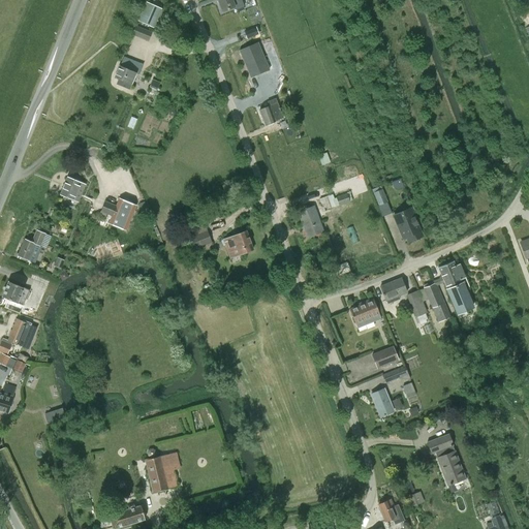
[(217,0),(222,11),(235,6),(236,9),(244,6),(241,0),(217,0)]
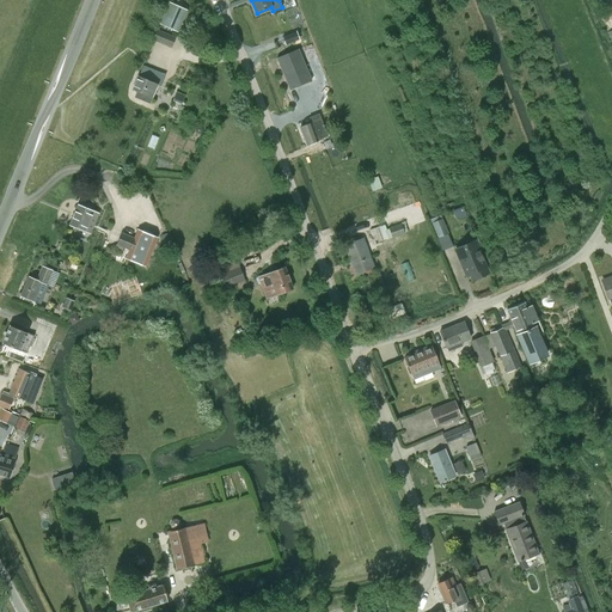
[(178,32),(188,10),(170,2),(160,24),(178,32)]
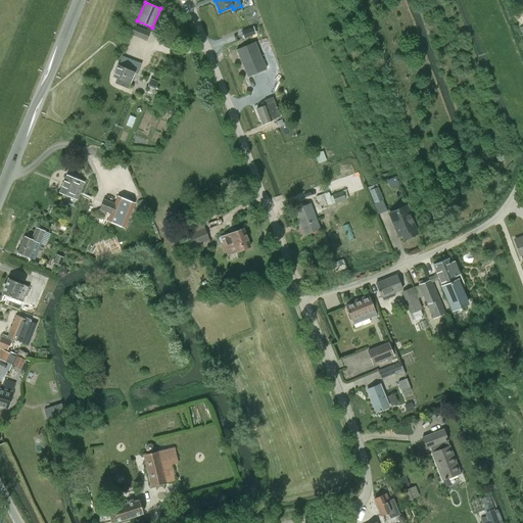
[(150,32),(134,26),(131,34),(147,41),(150,32)]
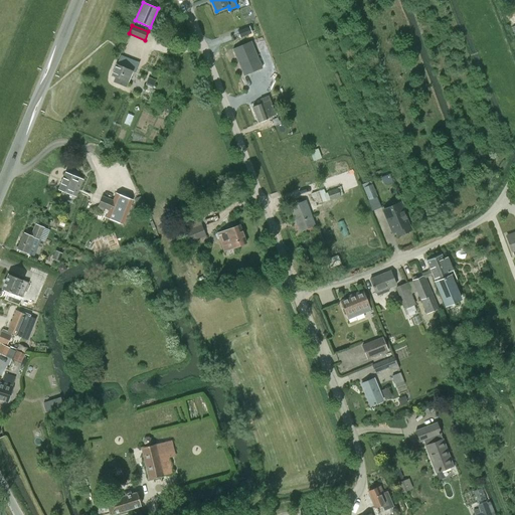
[(251,33),(249,27),(238,31),(240,37),(251,33)]
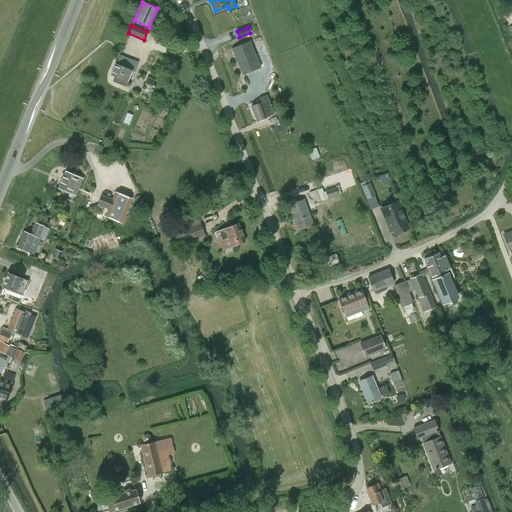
[(238,38),(236,31),(225,35),(228,42),(238,38)]
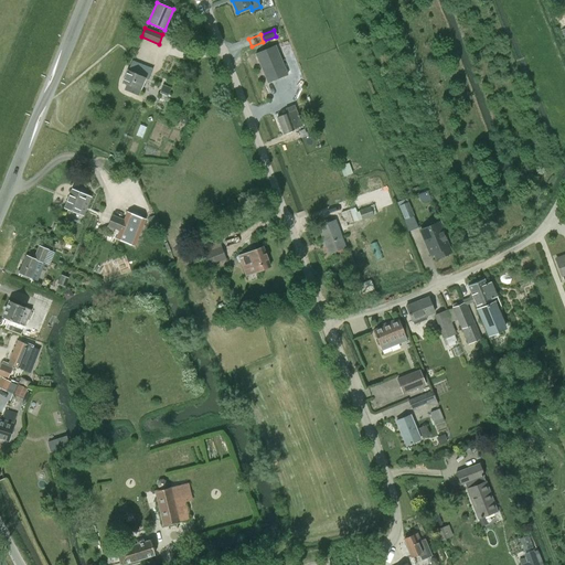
[(275,46),(256,54),(268,83),(288,74),(275,46)]
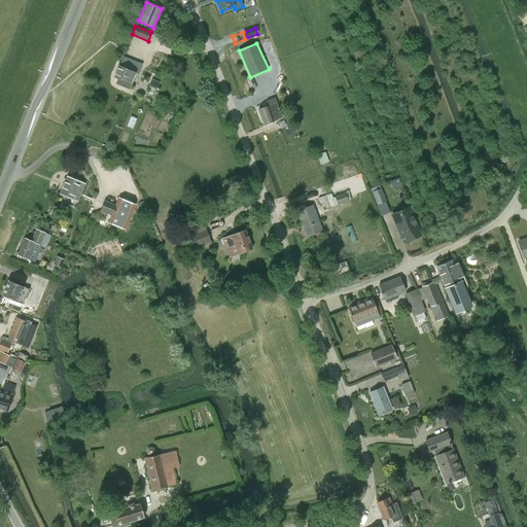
[(119,66),(114,77),(118,79),(116,83),(129,89),(136,73),(138,74),(142,65),(135,62),(131,71),(119,66)]
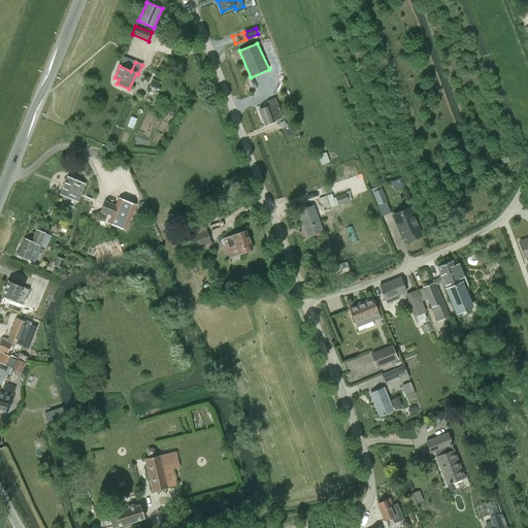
[(283,118),(277,103),(275,99),(266,102),(267,106),(268,105),(268,106),(259,110),(264,125),(283,118)]
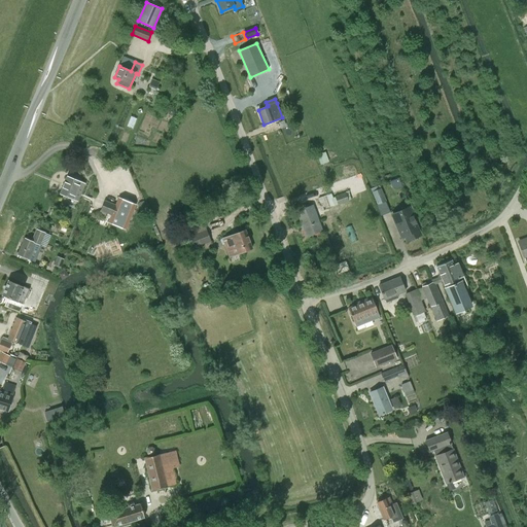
[(73,199),(80,182),(67,177),(60,194),(73,199)]
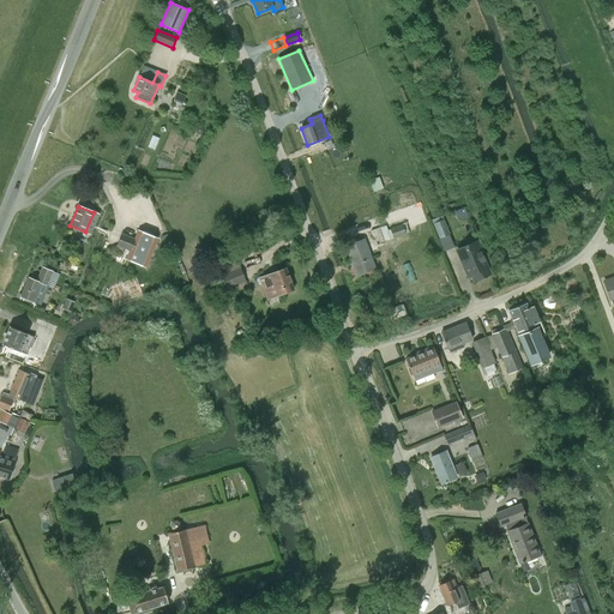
[(435,224),(440,238),(449,234),(444,221),(435,224)]
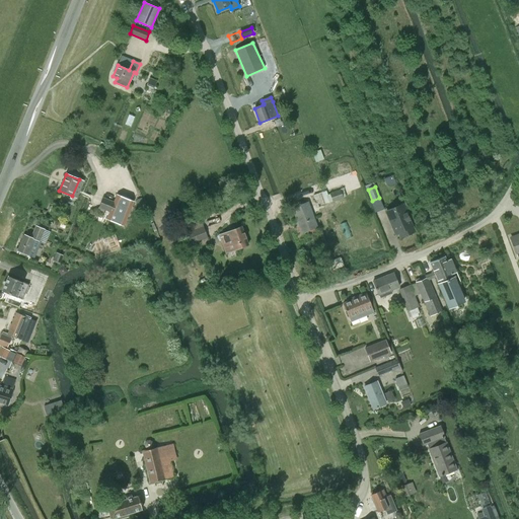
[(343,198),(340,190),(329,194),(332,201),(332,202),(343,198)]
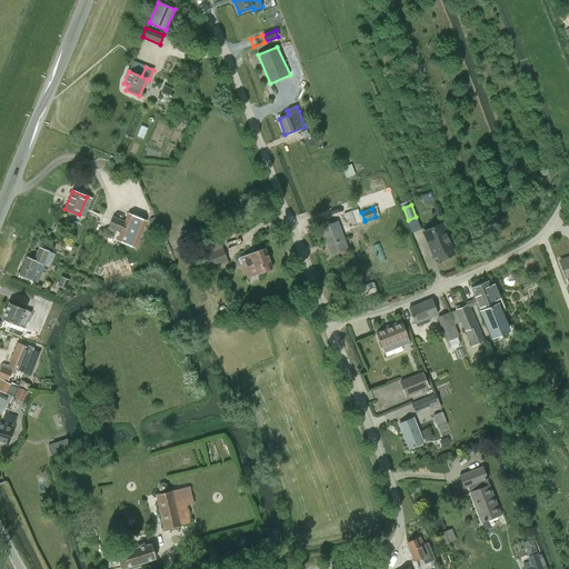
[(348,227),(365,220),(361,212),(359,213),(358,210),(348,213),(347,212),(343,215),(348,227)]
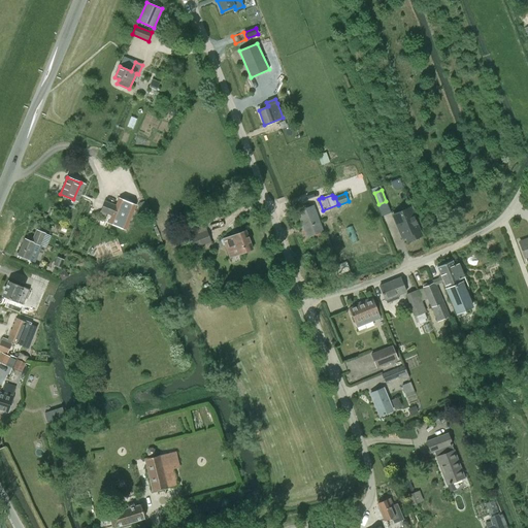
[(105,200),(99,213),(105,216),(103,221),(109,223),(112,224),(125,229),(135,205),(119,198),(116,205),(105,200)]
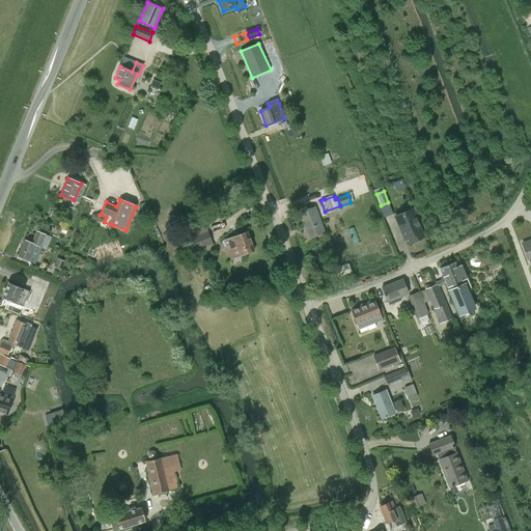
[(148,210),(145,202),(139,204),(142,212),(148,210)]
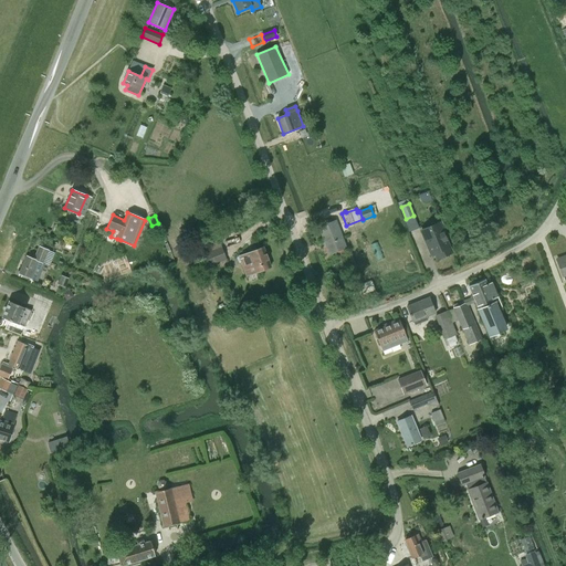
[(423,233),(431,254),(433,253),(435,257),(450,250),(440,227),(423,233)]
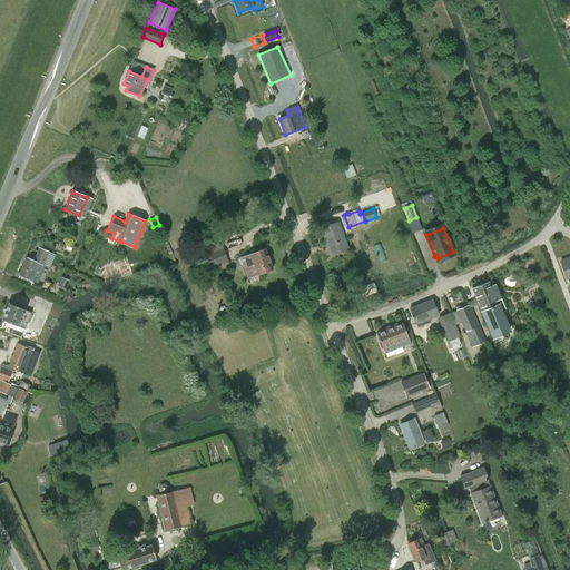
[(343,229),(327,235),(336,261),(352,256),(343,229)]
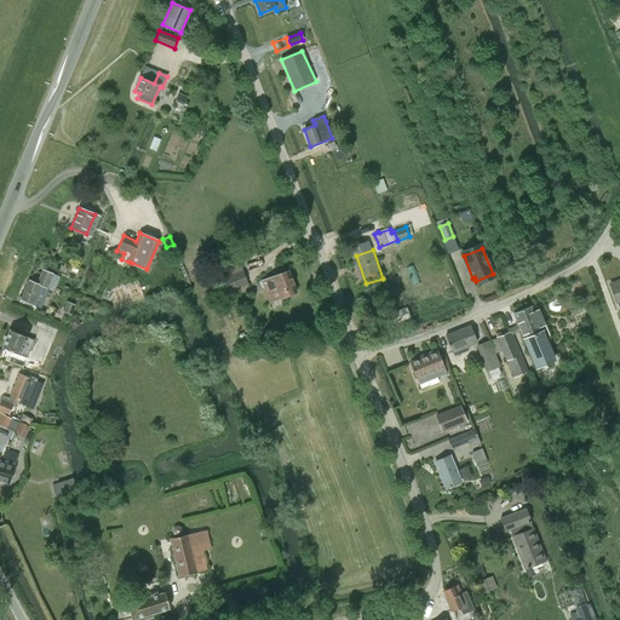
[(217,274),(224,293),(247,283),(240,265),(217,274)]
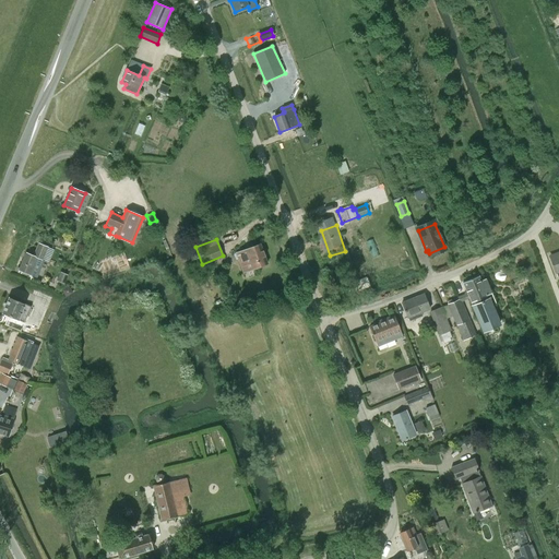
[(38,244),(33,257),(26,253),(19,270),(37,277),(44,261),(43,260),(47,247),(38,244)]
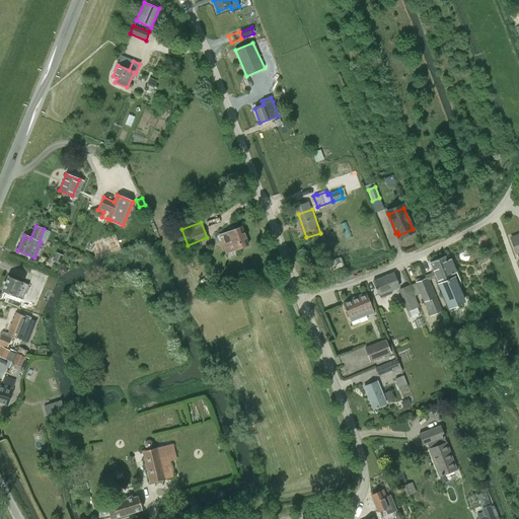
[(226,252),(248,244),(241,227),(219,235),(226,252)]
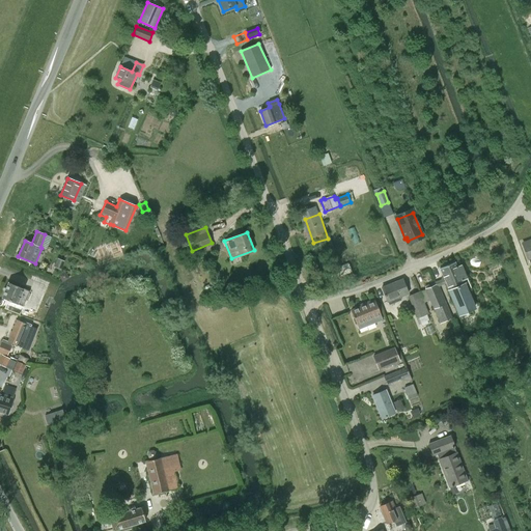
[(64,261),(57,258),(54,268),(61,270),(64,261)]
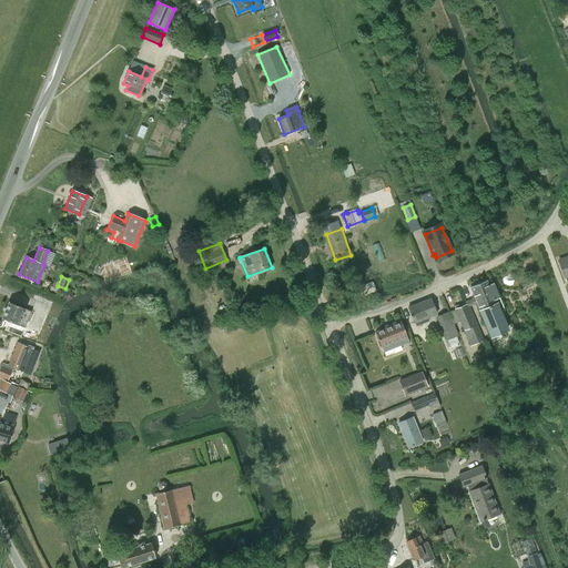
[(492,337),(508,330),(486,281),(470,287),(492,337)]
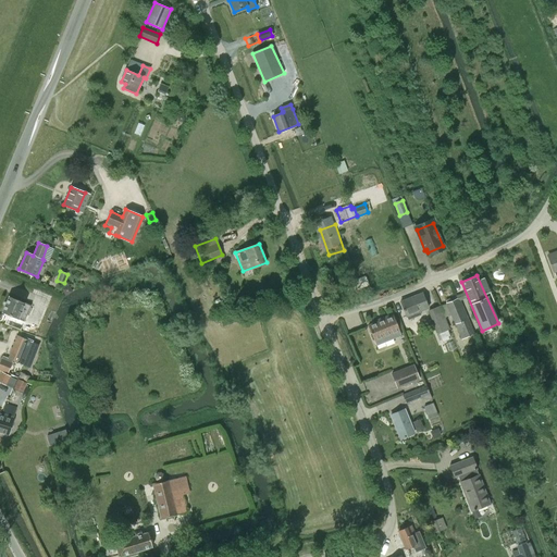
[(407,317),(408,320),(421,314),(420,311),(429,308),(422,293),(400,301),(407,317)]
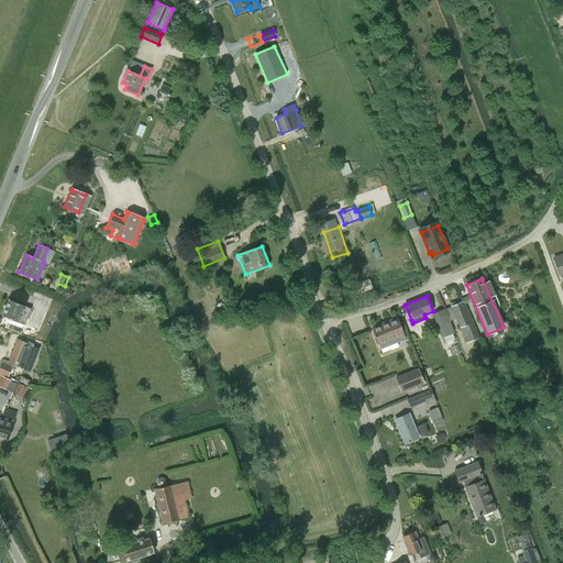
[(24,326),(31,309),(9,299),(2,316),(24,326)]
